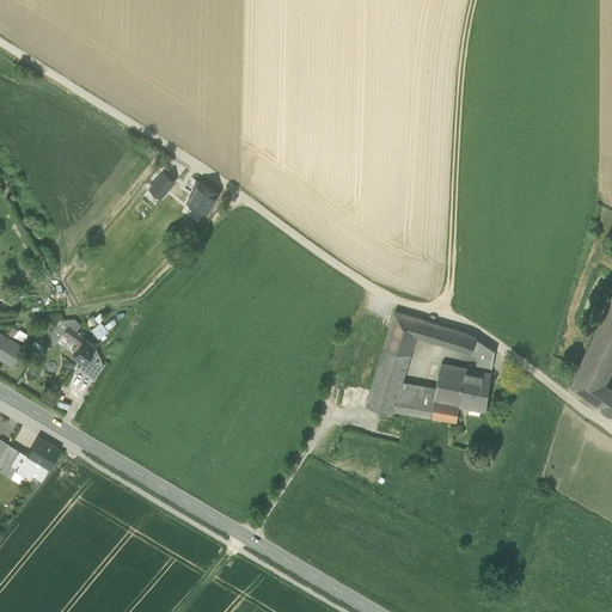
[(164,171),(151,188),(161,197),(176,181),(164,171)]
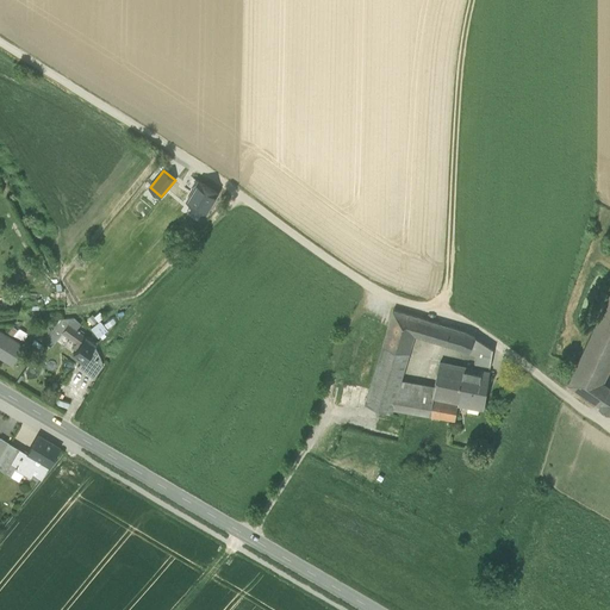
[(188,200),(206,212),(217,193),(200,182),(188,200)]
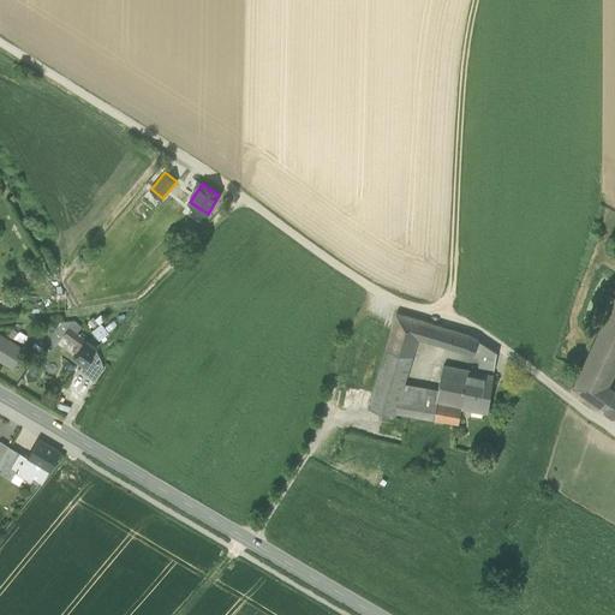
[(179,199),(167,216),(191,232),(202,216),(179,199)]
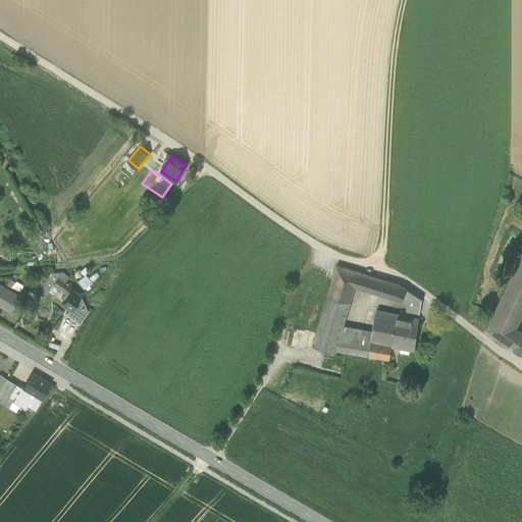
[(521,252),(486,328),(514,347),(521,332),(521,330),(516,327),(521,315),(521,252)]
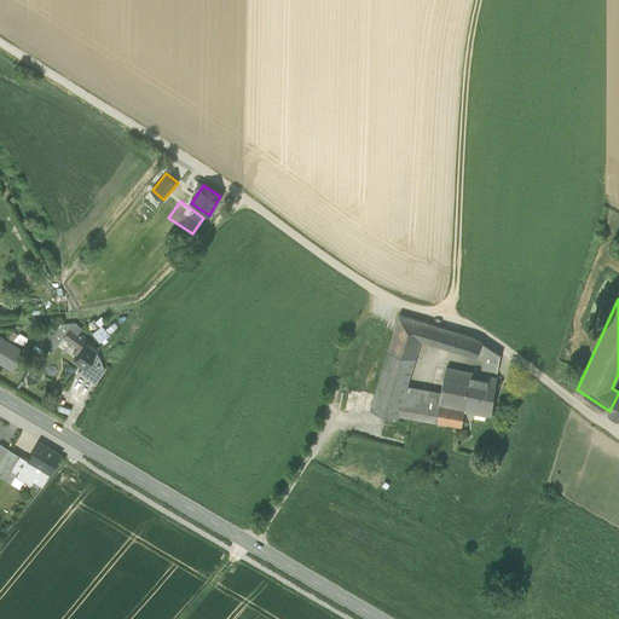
[(399,314),(388,351),(415,359),(421,340),(440,346),(445,329),(438,325),(399,314)]
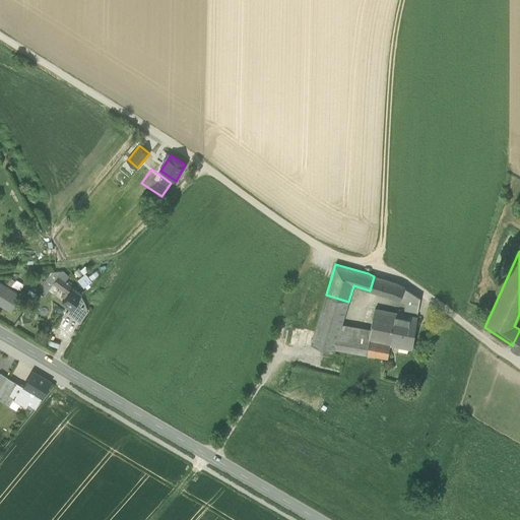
[(72,288),(70,286),(70,285),(65,280),(68,276),(63,271),(58,276),(53,283),(64,294),(64,295),(66,296),(64,300),(62,302),(70,308),(74,302),(80,295),(72,288)]
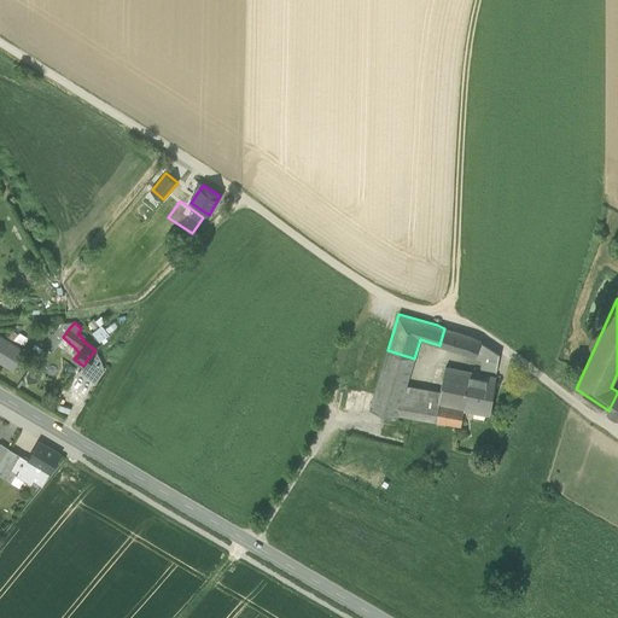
[(52,338),(59,343),(63,337),(69,328),(63,324),(52,338)]
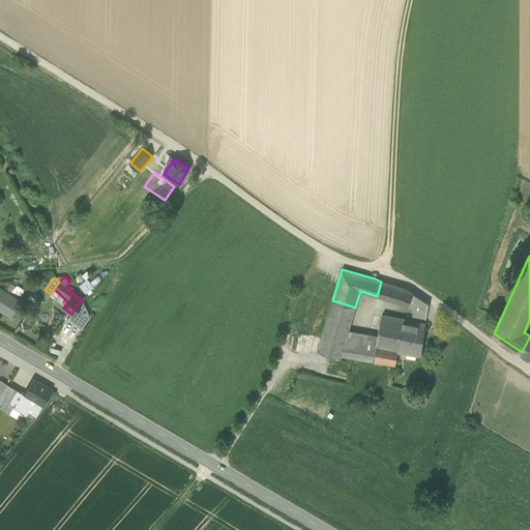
[(93,286),(88,277),(79,284),(85,292),(93,286)]
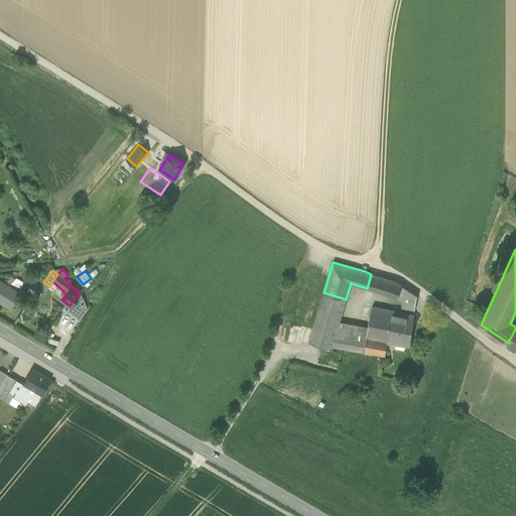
[(381,276),(371,274),(367,288),(376,290),(381,276)]
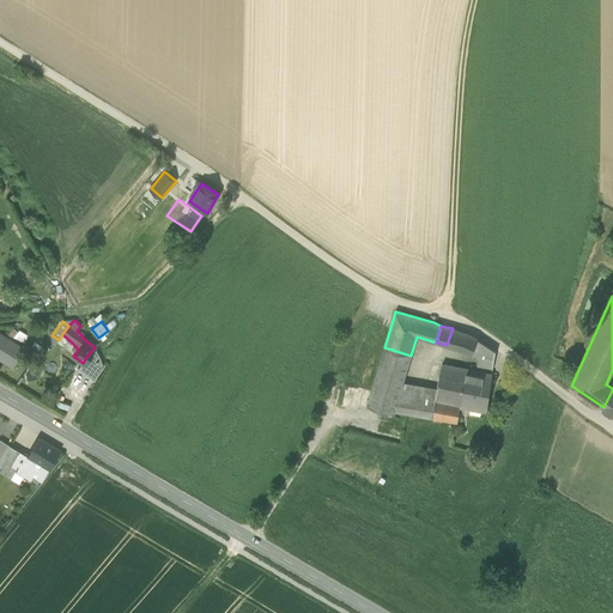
[(477,365),(492,369),(496,351),(478,338),(467,333),(453,328),(447,345),(463,350),(472,354),(478,358),(477,365)]
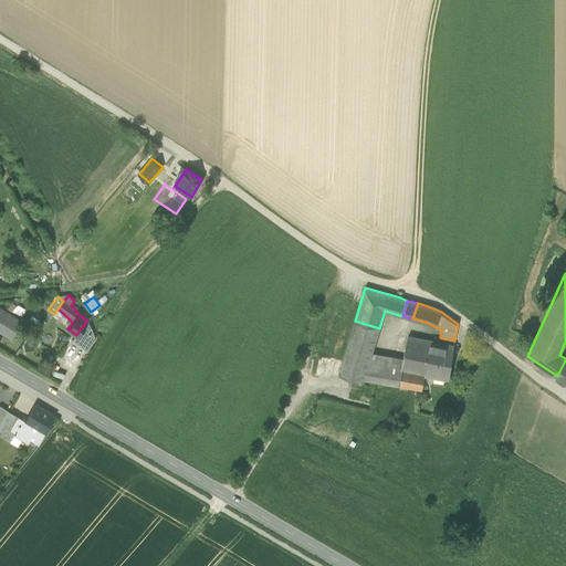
[(0,331),(10,337),(19,321),(0,308),(0,331)]
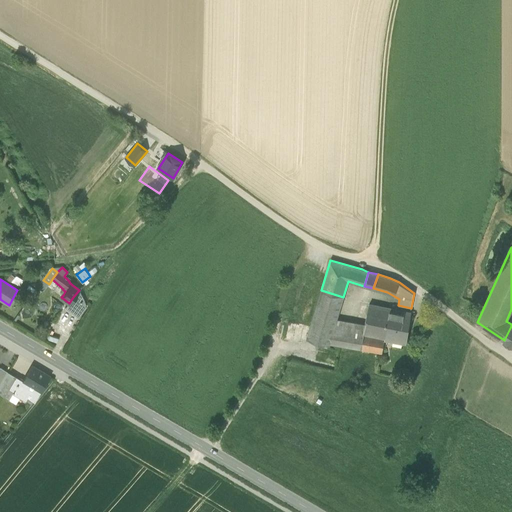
[(329,345),(329,344),(337,319),(343,297),(321,290),(307,338),(329,345)]
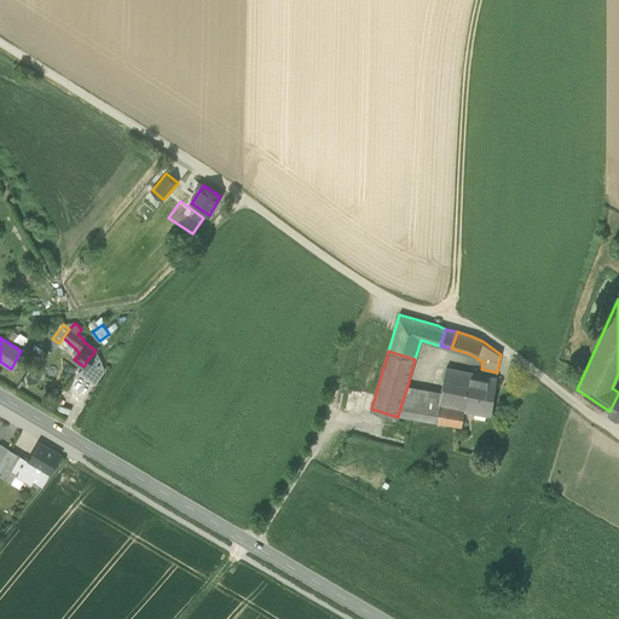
[(79,372),(94,385),(104,371),(88,359),(84,366),(79,372)]
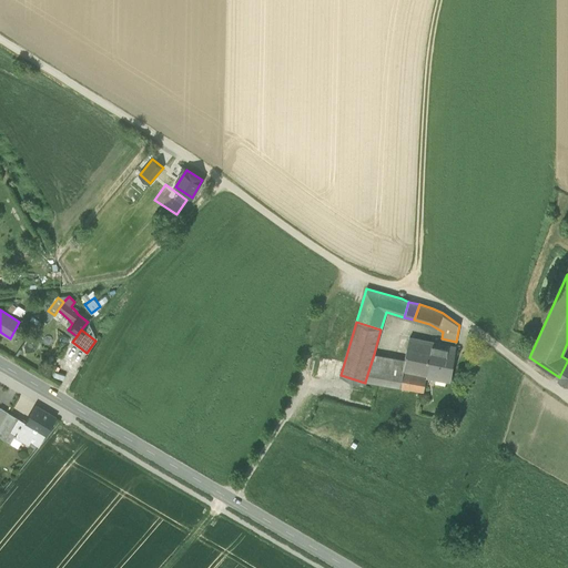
[(427,375),(450,379),(456,347),(409,337),(405,359),(402,371),(427,375)]
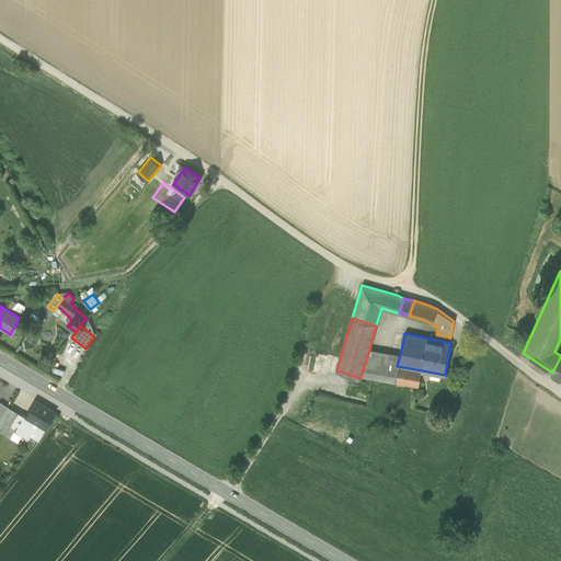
[(400,355),(369,350),(361,377),(419,387),(422,370),(397,366),(400,355)]
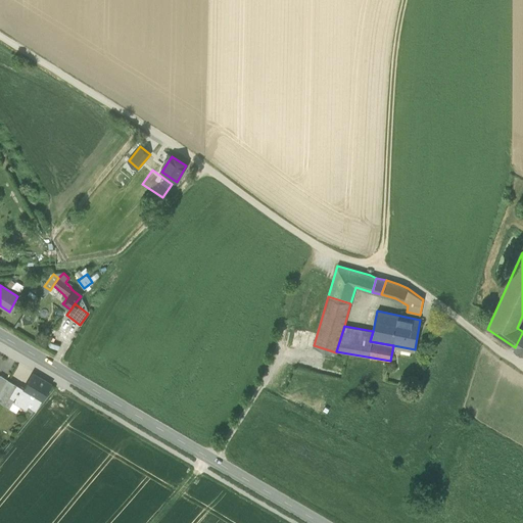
[(33,374),(24,389),(19,387),(17,390),(19,391),(14,400),(13,399),(12,401),(26,410),(28,407),(35,411),(41,400),(51,384),(33,374)]
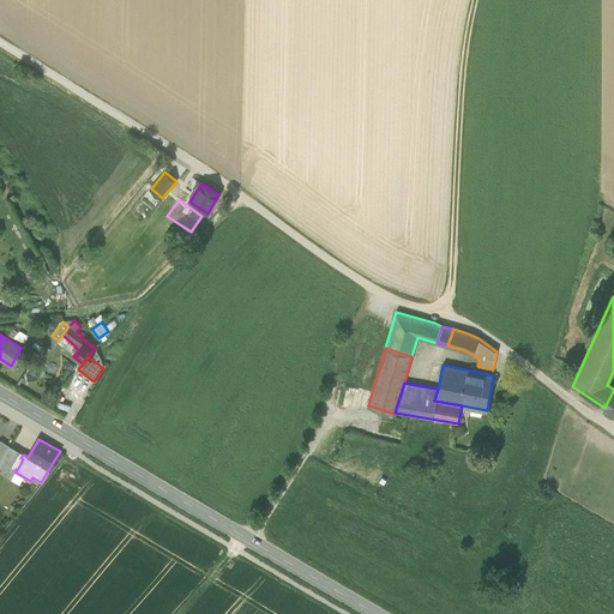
[(23,455),(8,446),(0,461),(0,473),(5,476),(11,467),(16,469),(17,470),(23,459),(20,458),(23,455)]
